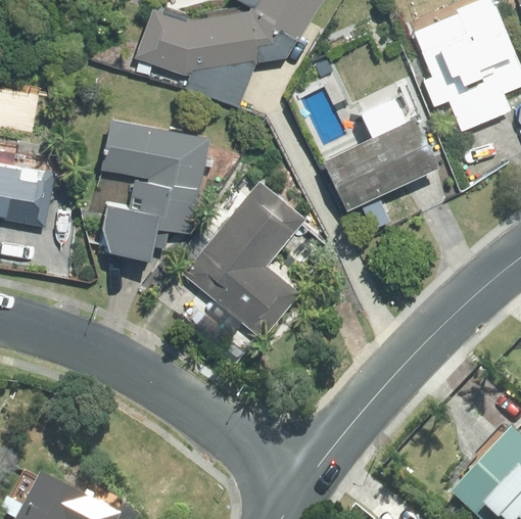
[(238,110),(254,64),(288,59),(324,0),(254,0),(248,11),(191,20),(153,7),(136,56),(190,76),(185,91),(238,110)]
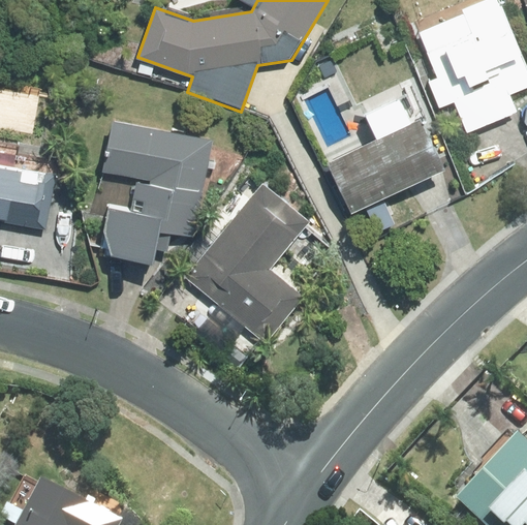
[(473,34),(428,54),(437,79),(429,82),(439,106),(453,100),(466,132),(513,114),(505,96),(526,86),(526,71),(497,0),(493,0),(464,12),(473,34)]
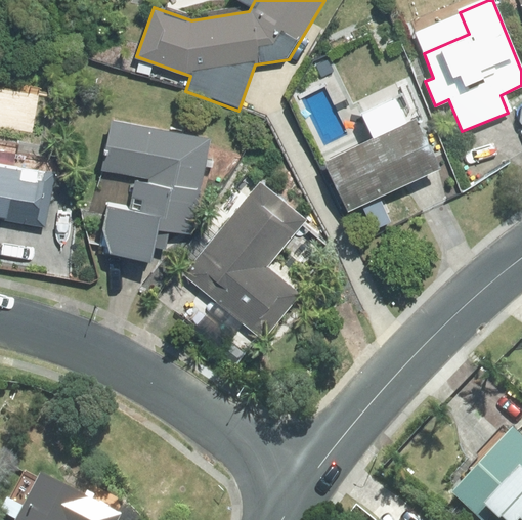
[(325,161),(349,210),(440,167),(417,117),(325,161)]
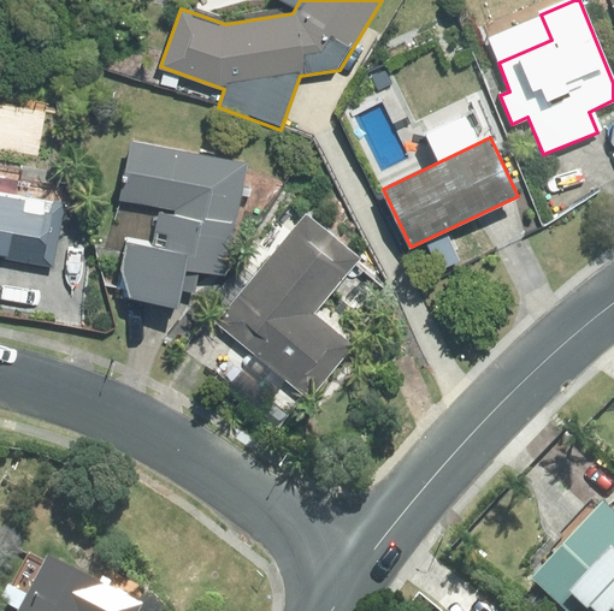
[(249,164),(130,138),(117,200),(159,208),(152,245),(129,242),(118,292),(178,304),(181,290),(194,292),(199,270),(226,274),(249,164)]
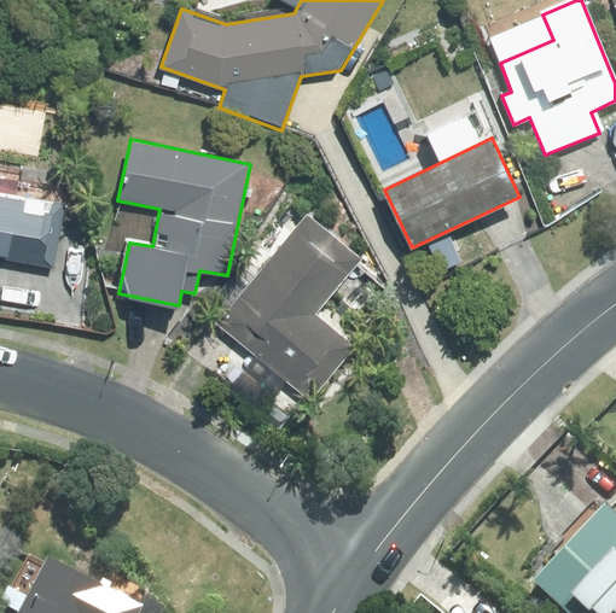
[(0,257),(52,268),(64,202),(0,188),(0,257)]
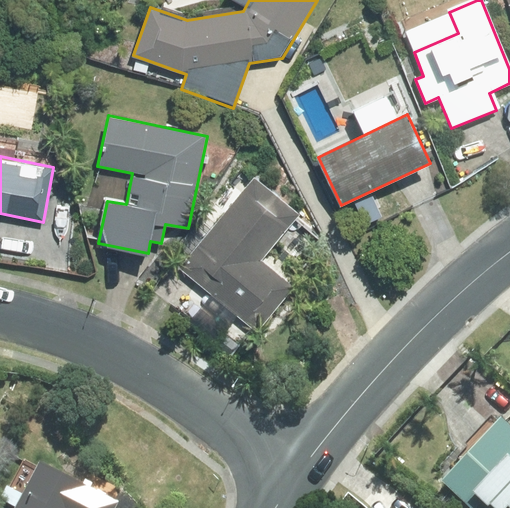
[(254,178),(179,270),(257,333),(293,288),(261,262),(299,215),(254,178)]
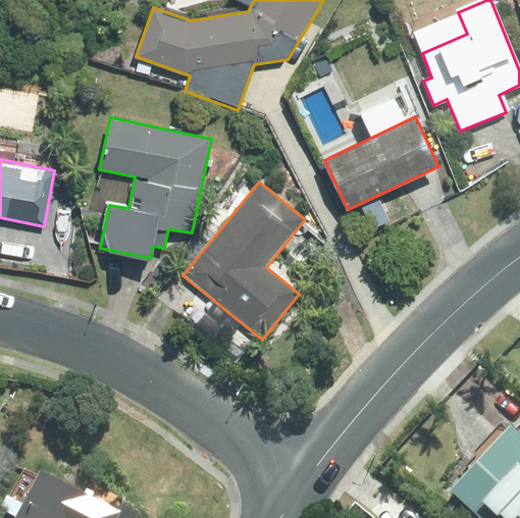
[(519,517),(519,438),(509,428),(449,494),(475,517),(483,517),(486,514),(489,517),(519,517)]
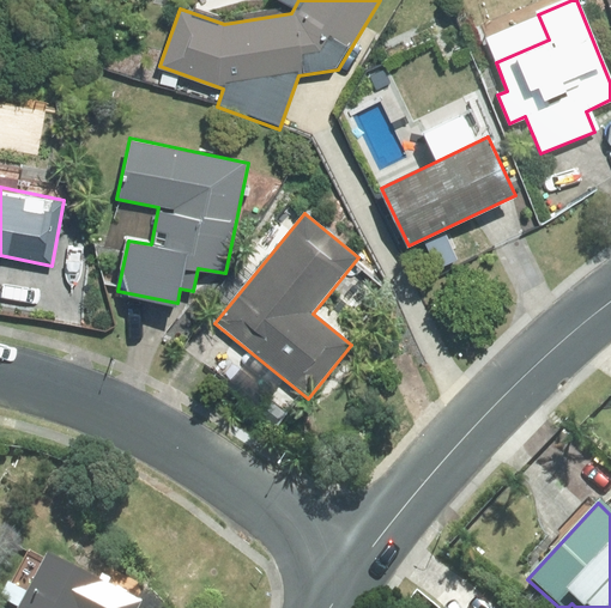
[(139,607),(48,558),(19,607),(139,607)]
